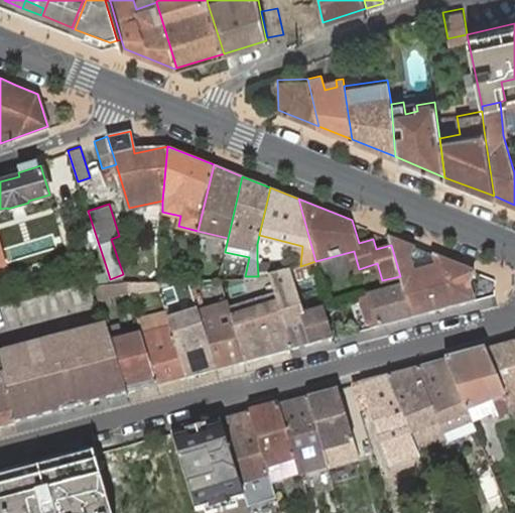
[(391,245),(400,276),(401,281),(403,288),(412,314),(474,298),(470,281),(475,269),(431,252),(435,263),(415,269),(411,255),(415,245),(388,235),(391,245)]
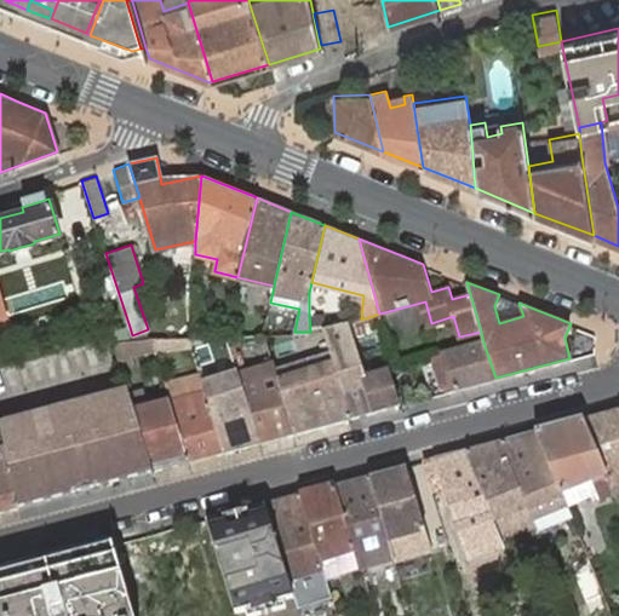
[(364,378),(347,323),(324,328),(330,349),(350,416),(373,410),(401,403),(390,369),(364,378)]
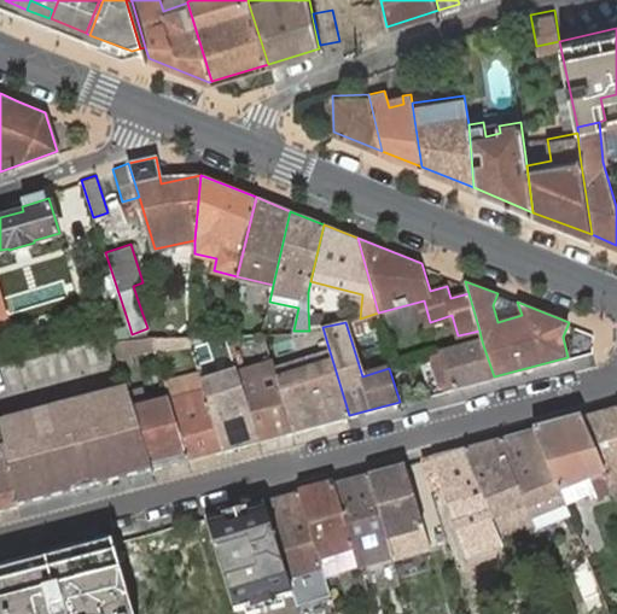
[(115,340),(133,338),(132,334),(129,326),(111,331),(115,340)]
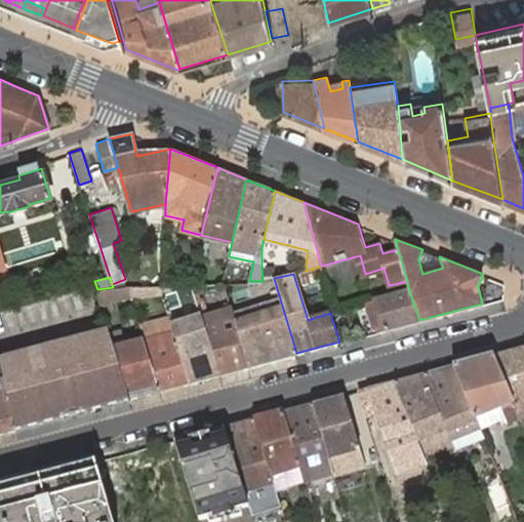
[(128,286),(113,287),(97,289),(102,303),(131,295),(128,286)]
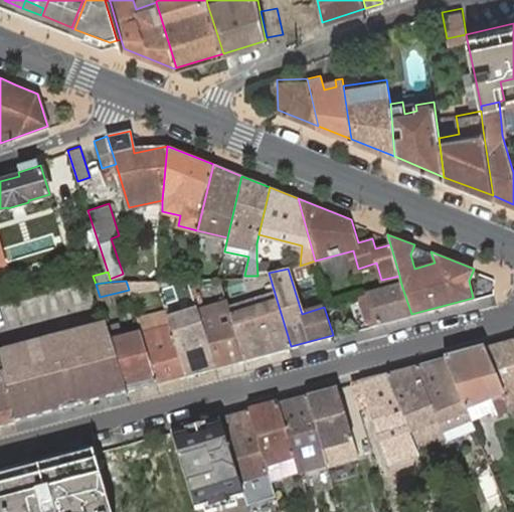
[(369,319),(371,325),(411,314),(402,288),(396,285),(368,292),(369,295),(374,313),(371,314),(373,318),(369,319)]
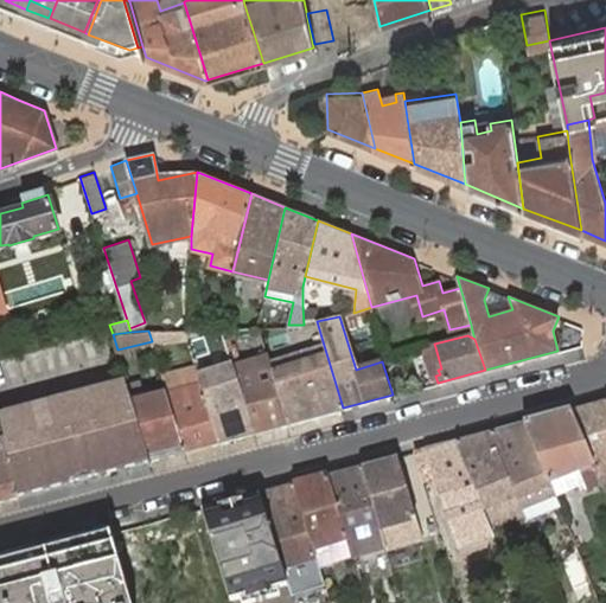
[(343,408),(323,341),(269,358),(288,422),(343,408)]
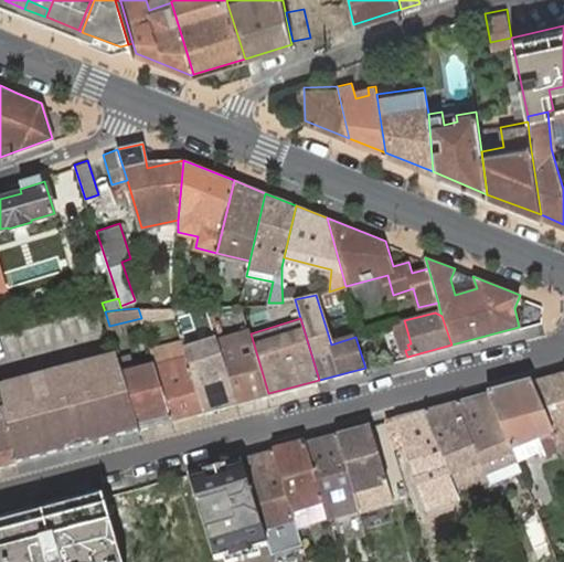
[(208,342),(185,349),(188,356),(205,411),(236,402),(216,340),(211,322),(203,326),(208,342)]
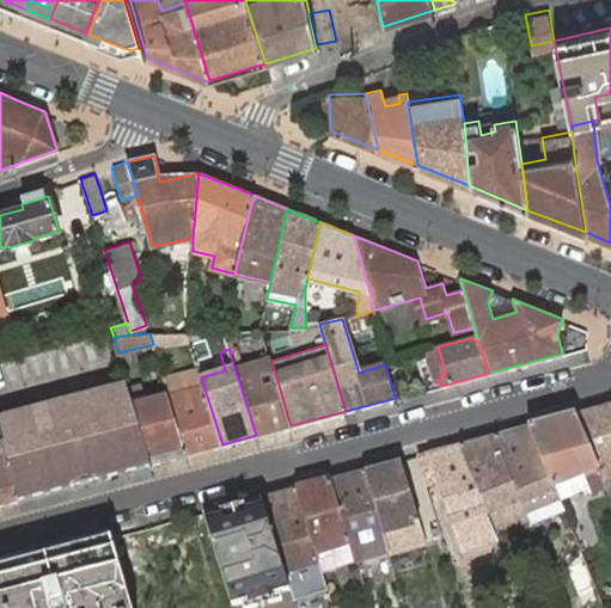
[(435,380),(439,379),(444,378),(441,373),(445,372),(439,350),(428,354),(435,380)]
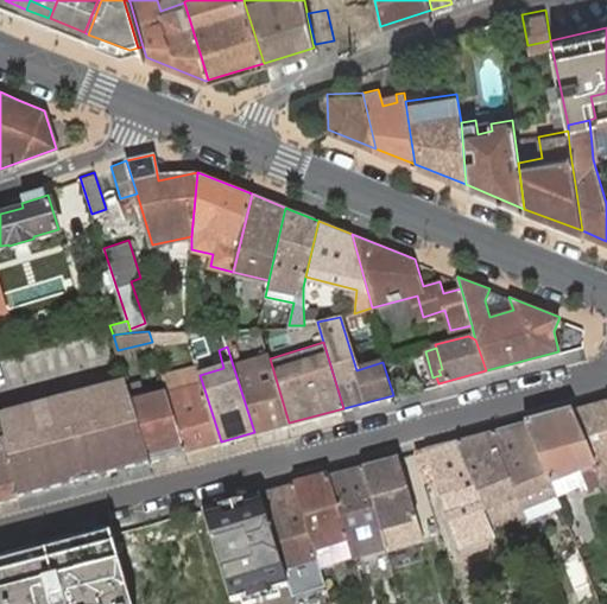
[(270,358),(269,355),(233,366),(254,432),(289,423),(270,358)]
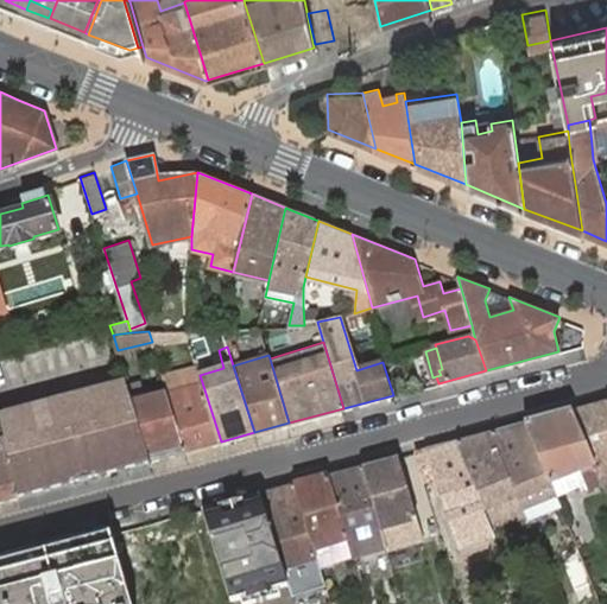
[(185,450),(221,442),(202,382),(200,375),(196,366),(162,375),(168,392),(185,450)]
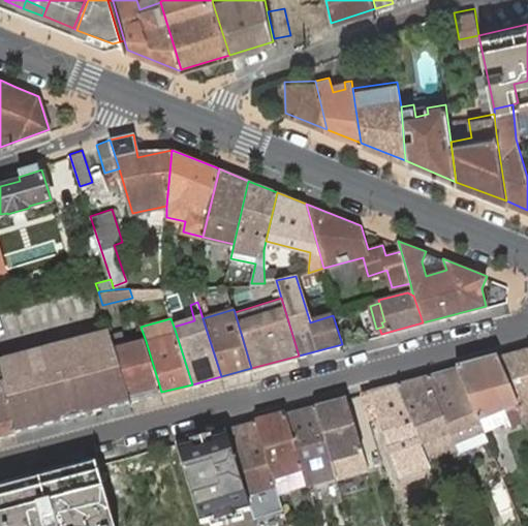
[(73,415),(131,399),(116,348),(112,334),(81,342),(0,363),(3,376),(5,384),(16,430),(73,415)]
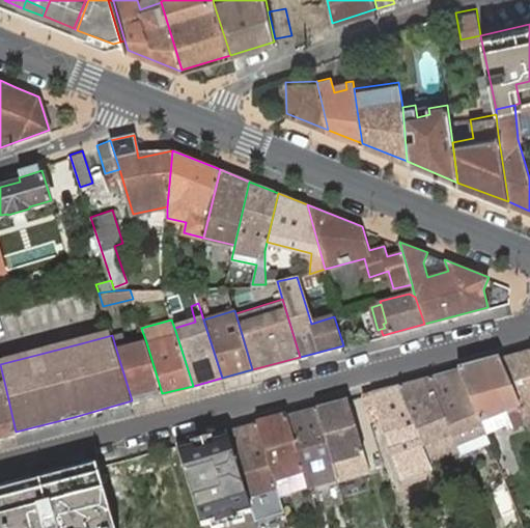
[(132,400),(162,393),(146,342),(116,350),(132,400)]
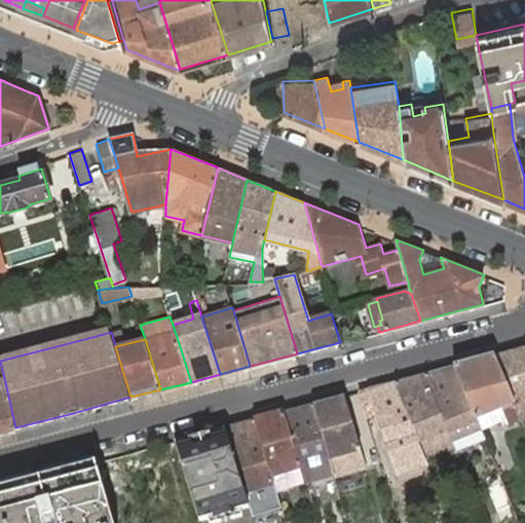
[(524,346),(494,353),(520,417),(522,421),(524,428),(524,346)]
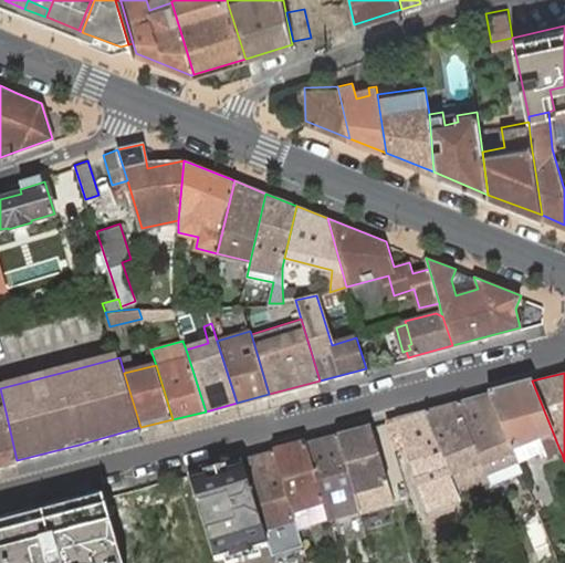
[(532,381),(489,393),(512,449),(540,438),(546,455),(560,449),(532,381)]
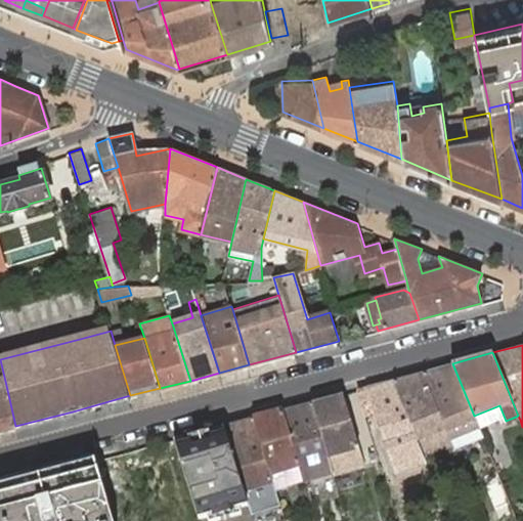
[(423,371),(450,439),(479,427),(474,416),(452,363),(423,371)]
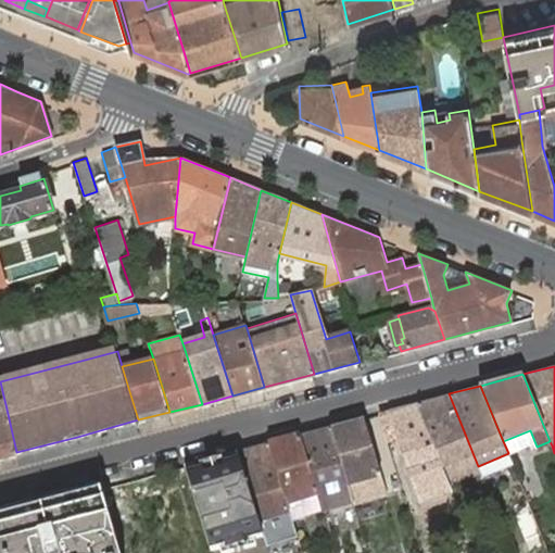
[(469,469),(478,466),(449,393),(417,402),(443,464),(464,455),(469,469)]
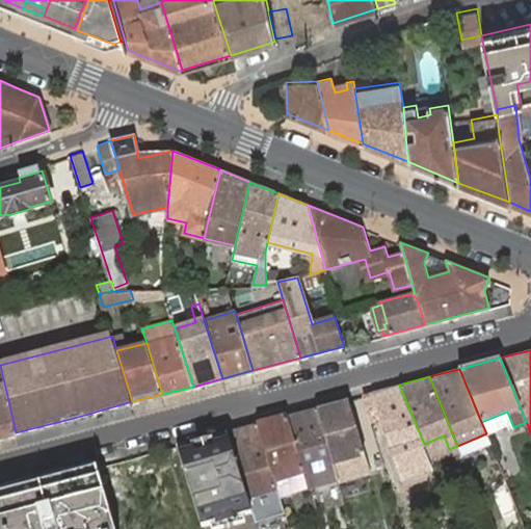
[(401,477),(433,469),(429,456),(424,444),(399,385),(372,392),(401,477)]
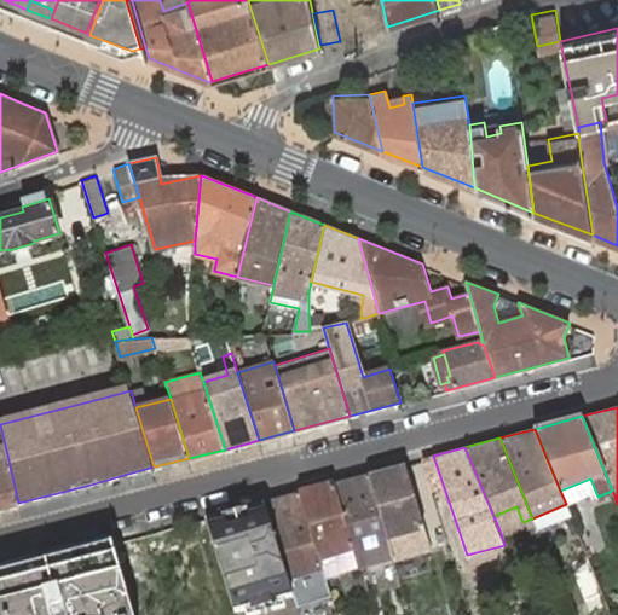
[(0,508),(18,503),(6,450),(0,451),(0,508)]
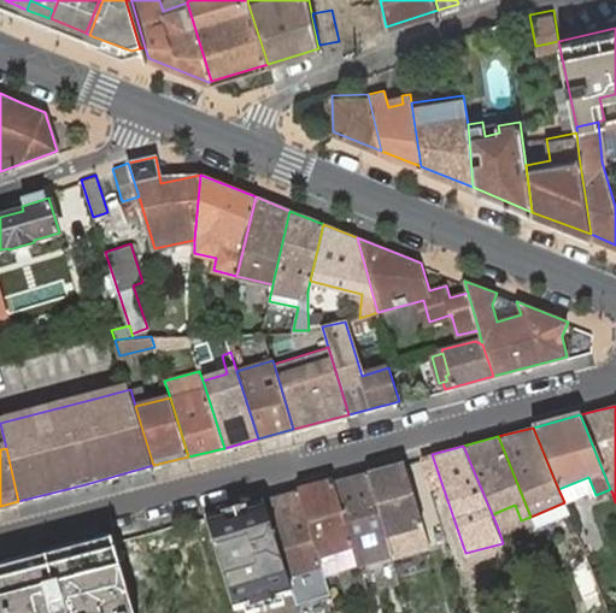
[(403,461),(367,471),(392,554),(428,544),(424,534),(403,461)]
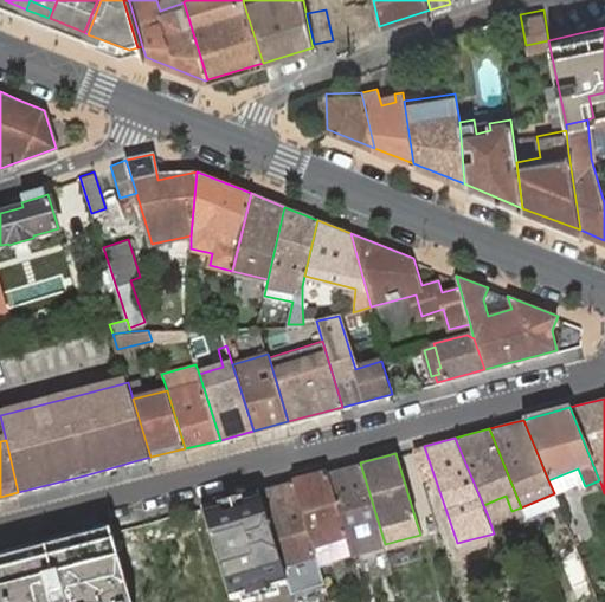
[(360,463),(327,472),(346,536),(351,555),(385,544),(360,463)]
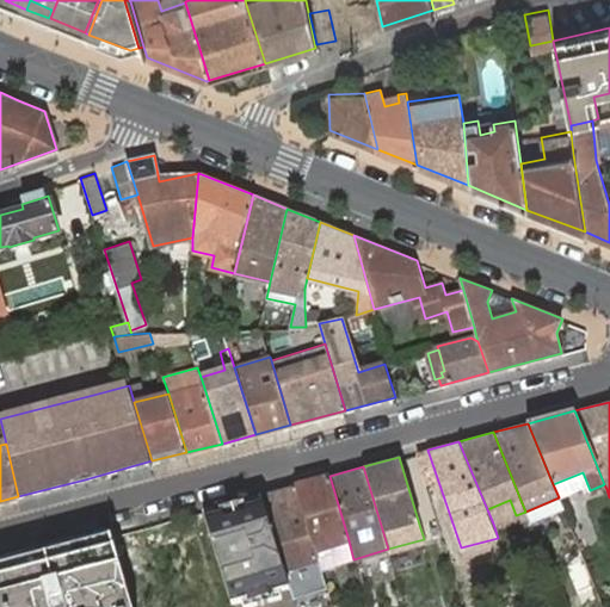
[(295,484),(315,550),(349,540),(330,476),(295,484)]
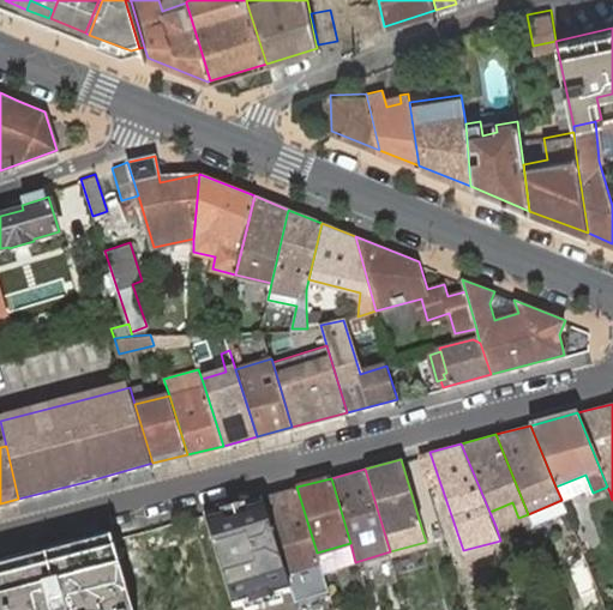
[(296,487),(263,496),(283,562),(317,553),(296,487)]
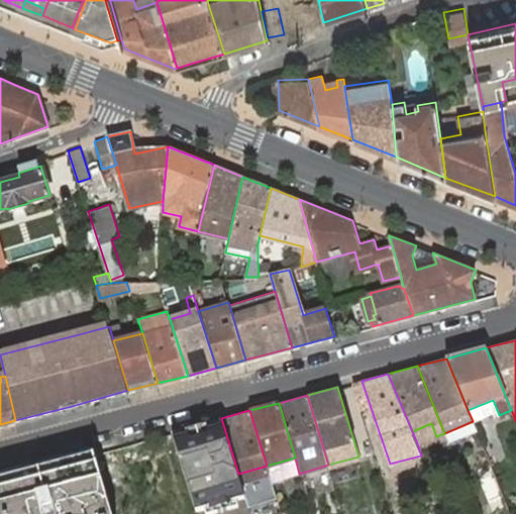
[(236,498),(245,496),(238,474),(221,418),(211,420),(172,431),(196,509),(204,506),(220,503),(222,510),(223,510),(221,502),(228,500),(232,499),(236,498)]
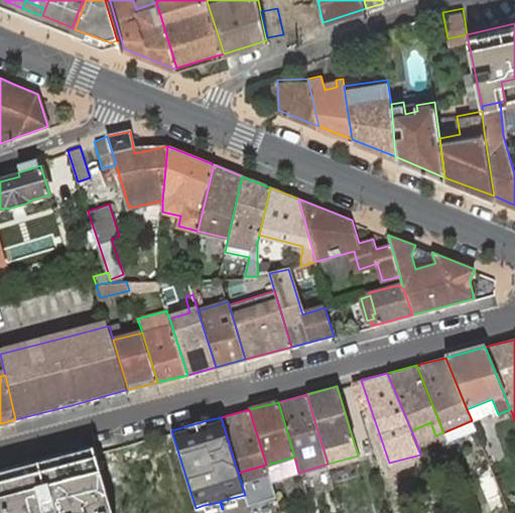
[(430,422),(411,430),(416,442),(435,435),(430,422)]
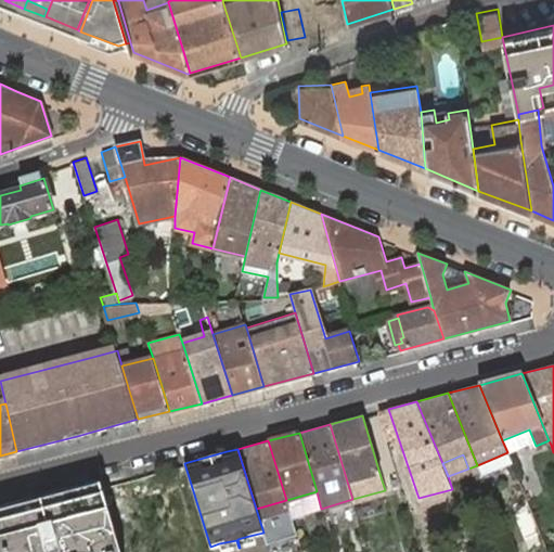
[(0,551),(119,551),(118,543),(101,486),(11,509),(0,512),(0,551)]
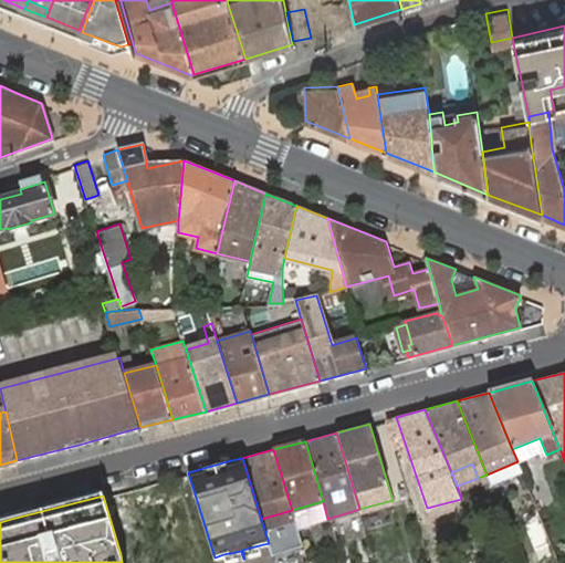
[(461,499),(427,508),(431,524),(468,513),(461,499)]
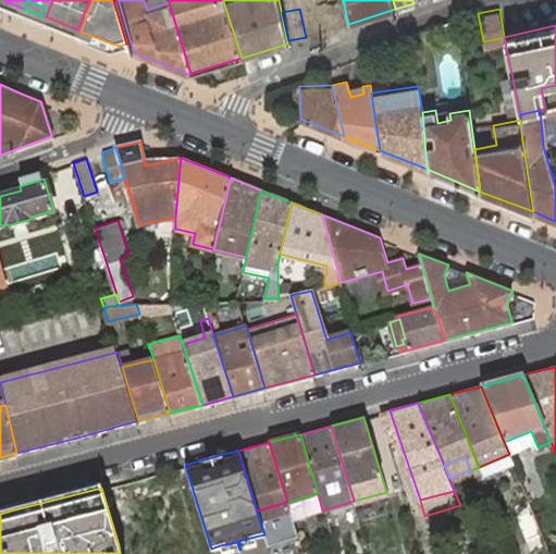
[(318,493),(287,502),(293,519),(322,511),(318,493)]
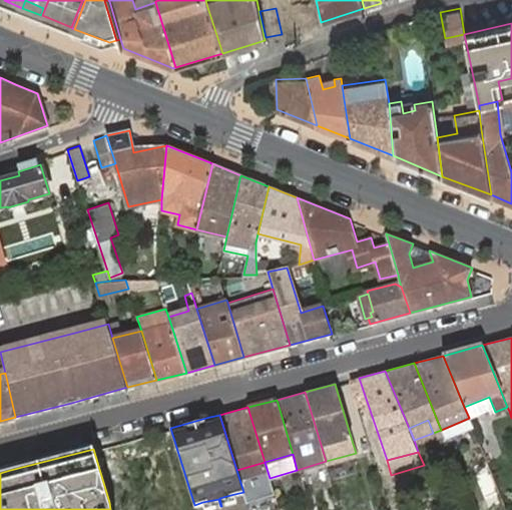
[(236,502),(234,494),(230,495),(226,496),(219,498),(221,506),(233,503),(236,502)]
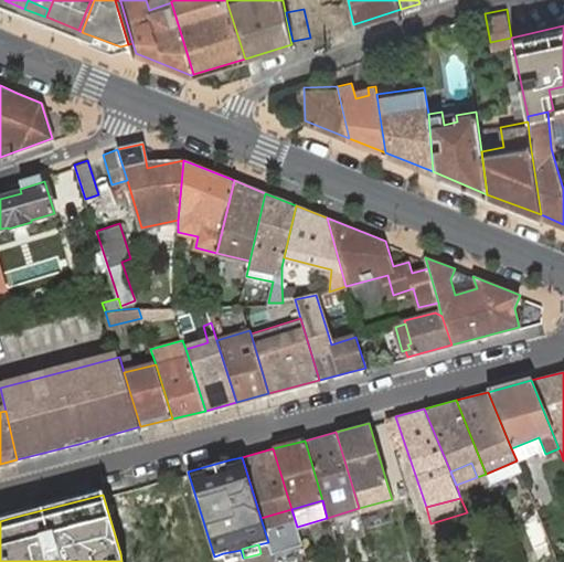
[(141,561),(138,548),(120,553),(121,561),(141,561)]
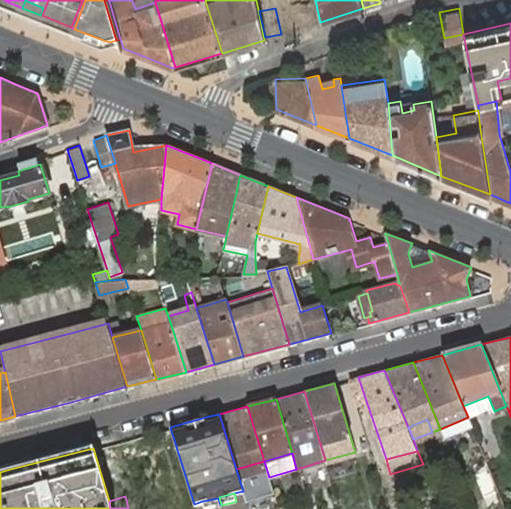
[(218,498),(202,501),(204,508),(205,508),(220,505),(218,498)]
